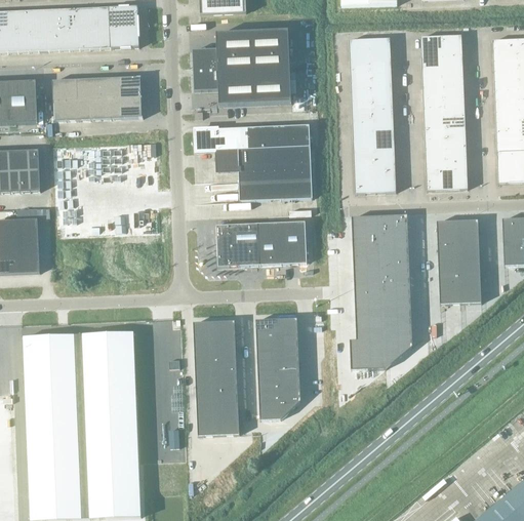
[(199,0),(200,13),(245,11),(244,0),(199,0)]
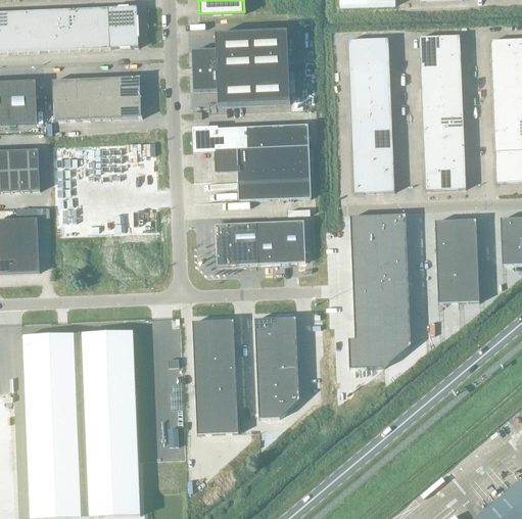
[(0,51),(138,46),(136,5),(0,10),(0,51)]
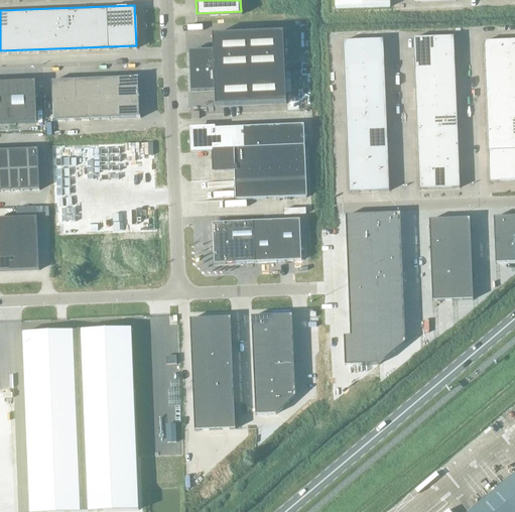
[(213,46),(188,47),(189,89),(214,88),(215,103),(285,100),(282,28),(212,31),(213,46)]
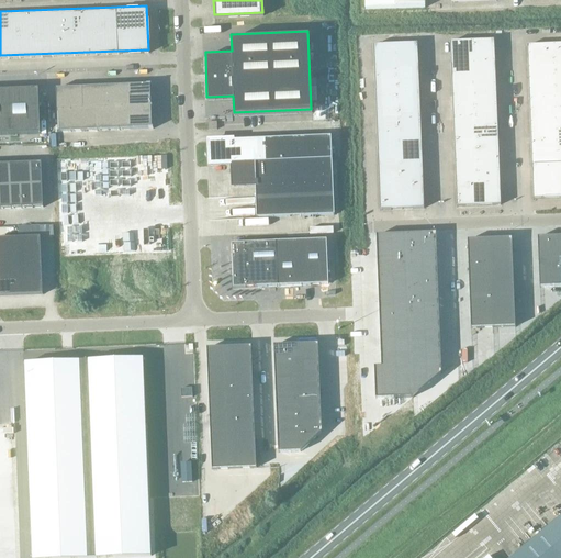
[(500,201),(493,36),(449,38),(456,203),(500,201)]
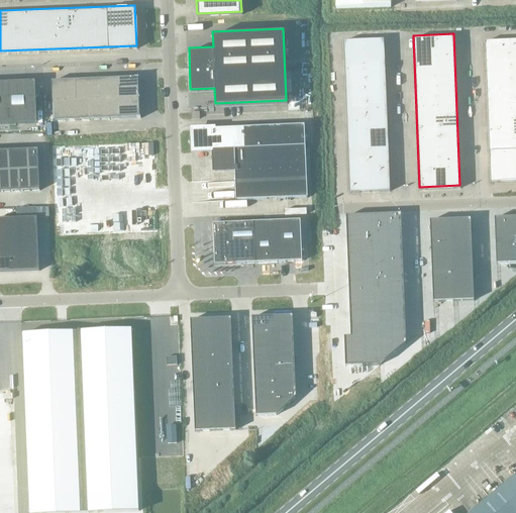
[(389,188),(386,97),(383,36),(342,38),(348,190),(389,188)]
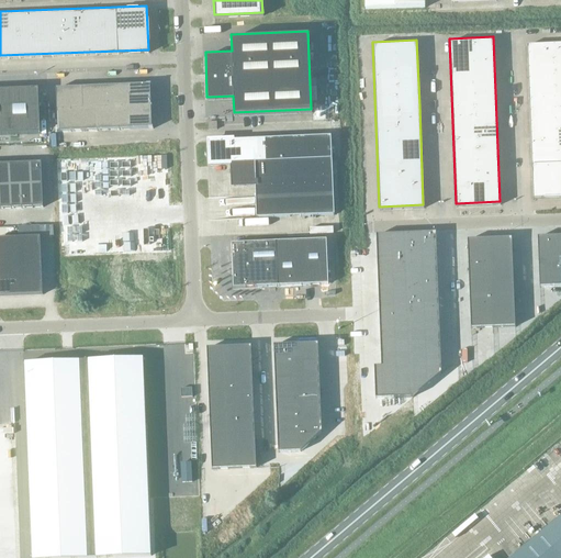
[(560,40),(526,42),(527,64),(533,196),(560,193),(560,40)]
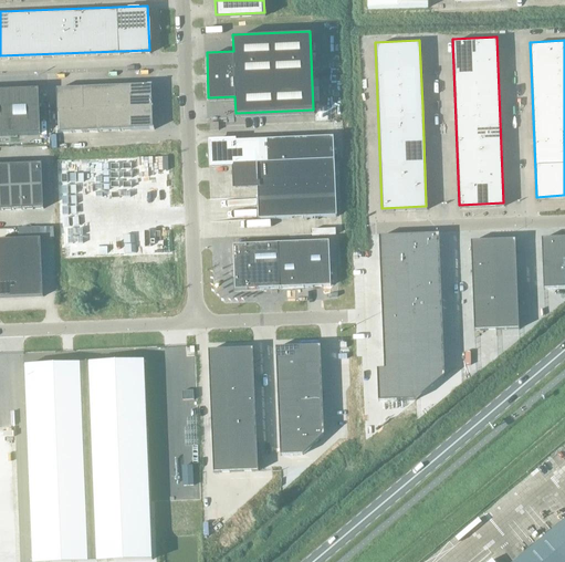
[(153,126),(152,81),(56,85),(58,129),(153,126)]
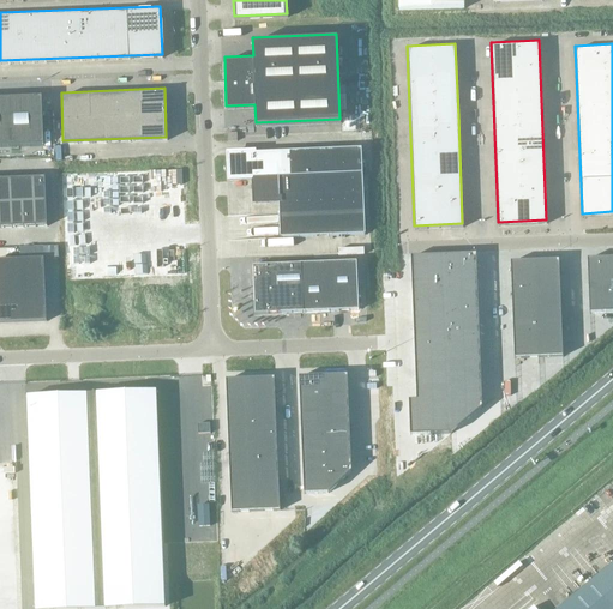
[(41,94),(0,95),(0,143),(43,142),(41,94)]
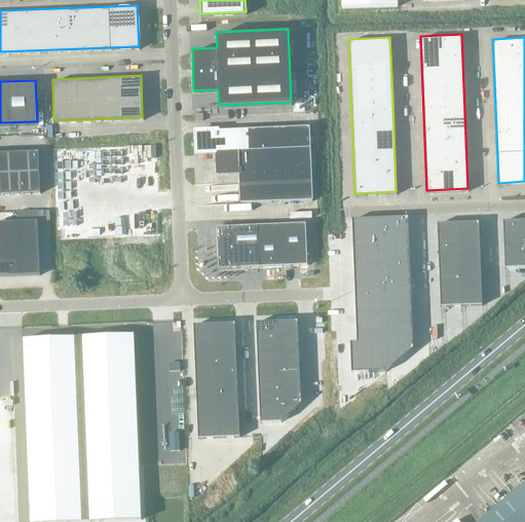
[(238,170),(238,181),(239,200),(312,197),(309,124),(195,128),(196,151),(217,150),(217,171),(238,170)]
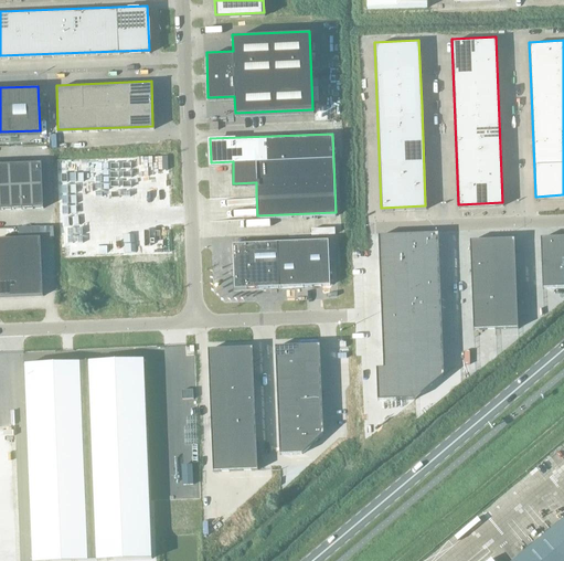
[(148,235),(145,168),(129,169),(128,150),(59,154),(62,239),(148,235)]
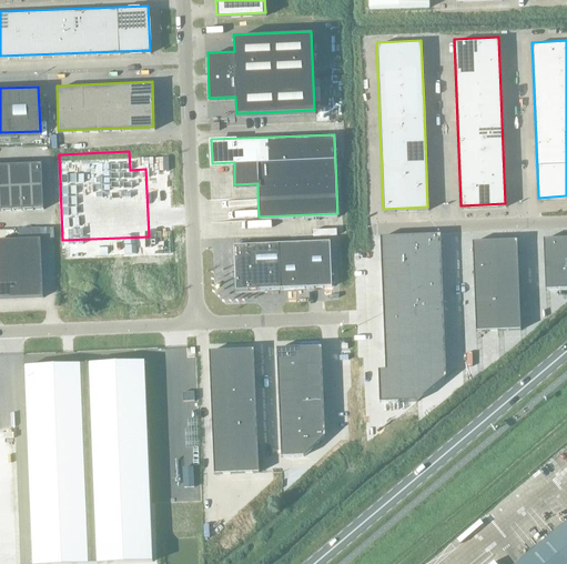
[(41,161),(0,162),(0,207),(43,205),(41,161)]
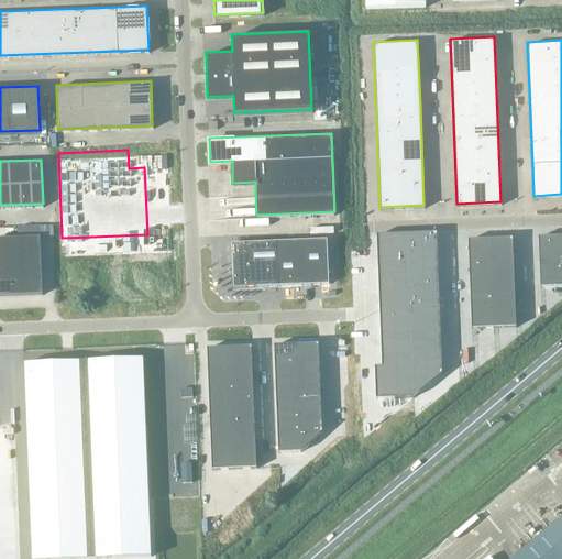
[(437,229),(376,231),(378,286),(381,363),(374,363),(375,395),(412,394),(442,370),(439,306),(437,229)]
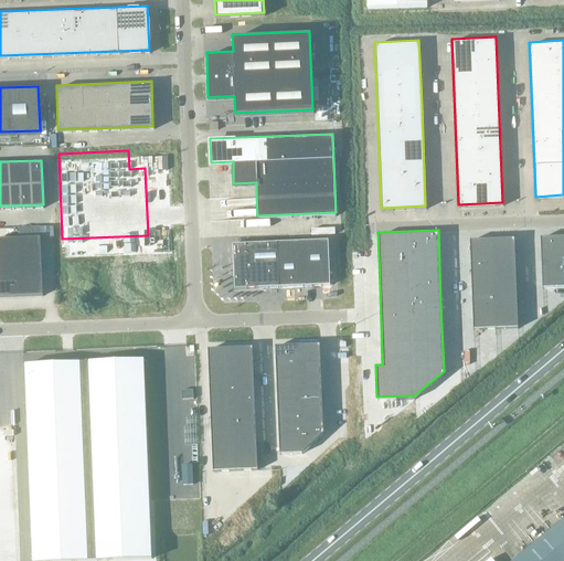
[(563,233),(540,234),(541,279),(542,285),(563,284),(563,278),(563,256),(563,233)]
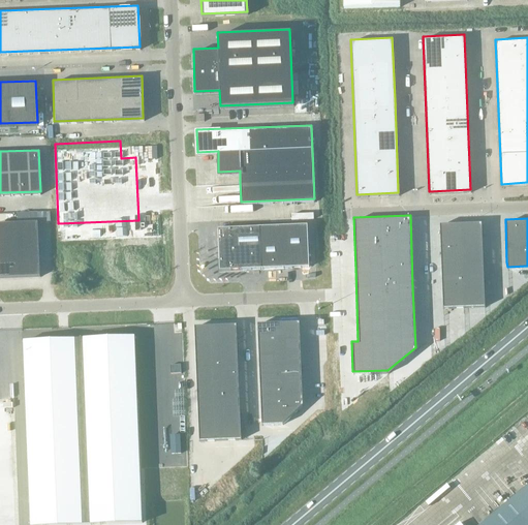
[(37,219),(0,220),(0,275),(39,274),(37,219)]
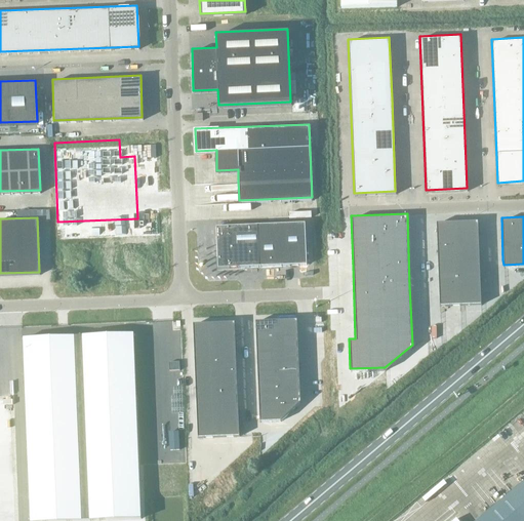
[(481,302),(478,225),(477,225),(477,218),(457,219),(455,219),(436,221),(436,226),(437,262),(439,304),(481,302)]
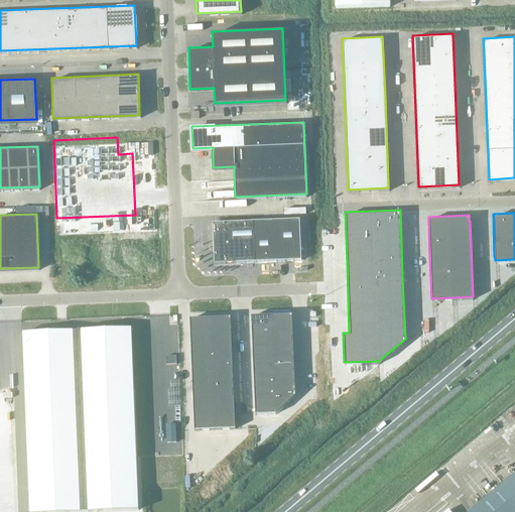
[(299,217),(212,220),(214,261),(300,257),(299,217)]
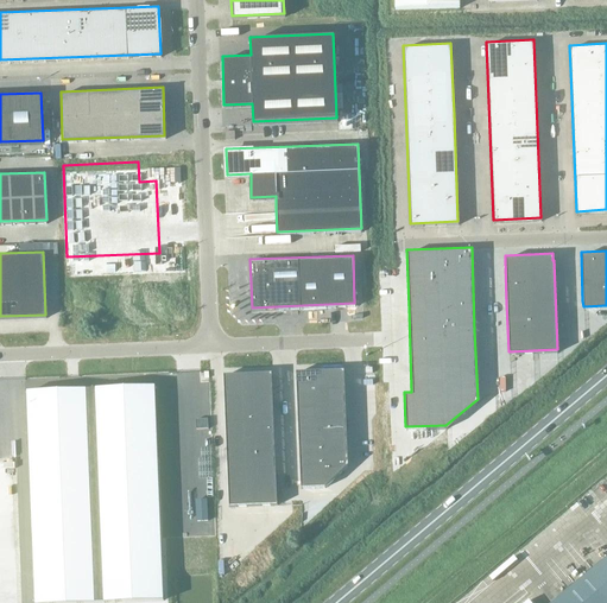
[(343,367),(295,369),(297,429),(299,484),(324,484),(348,463),(346,414),(343,367)]
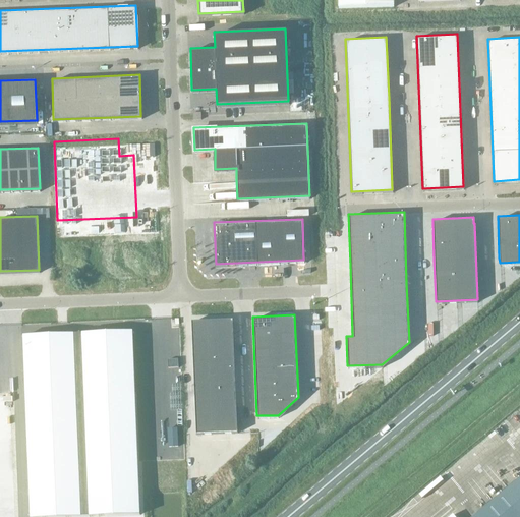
[(231,318),(190,319),(195,431),(236,428),(231,318)]
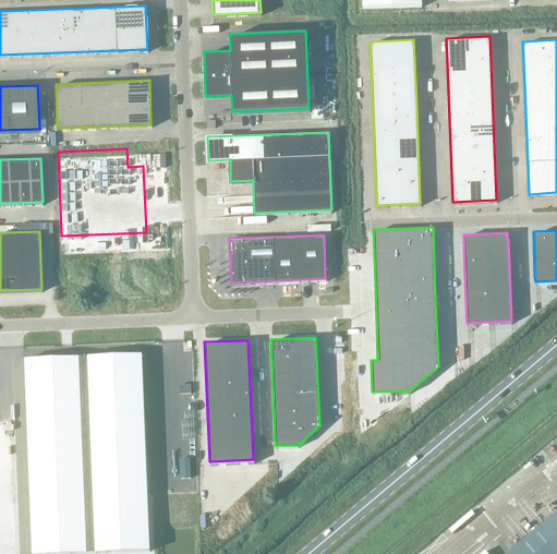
[(142,352),(24,357),(27,455),(32,553),(91,551),(149,548),(144,413),(142,352)]
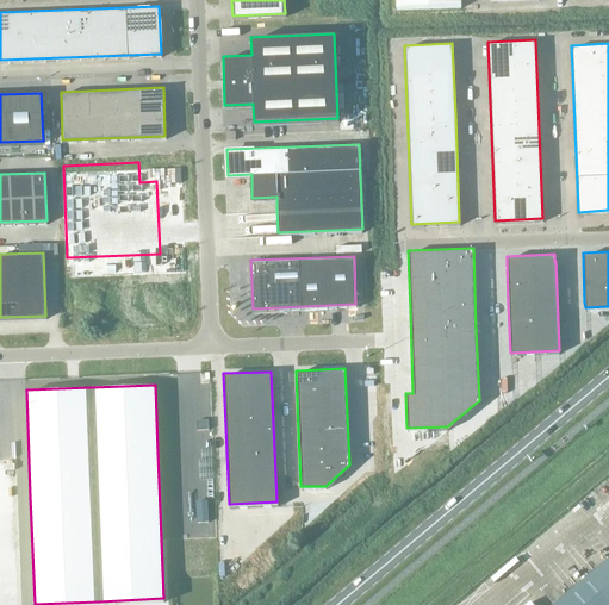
[(608,604),(608,555),(548,604),(608,604)]
